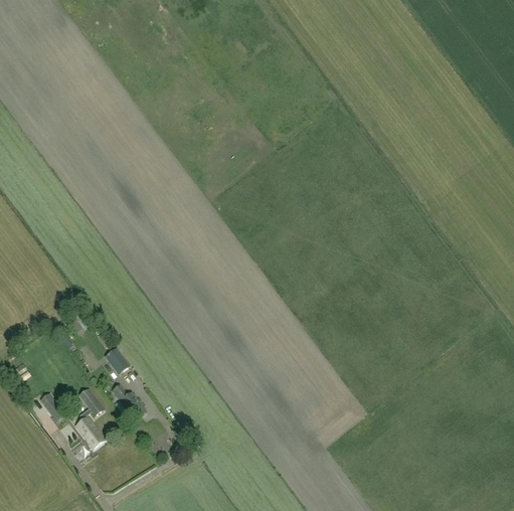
[(81,329),(94,321),(84,308),(72,316),(81,329)]
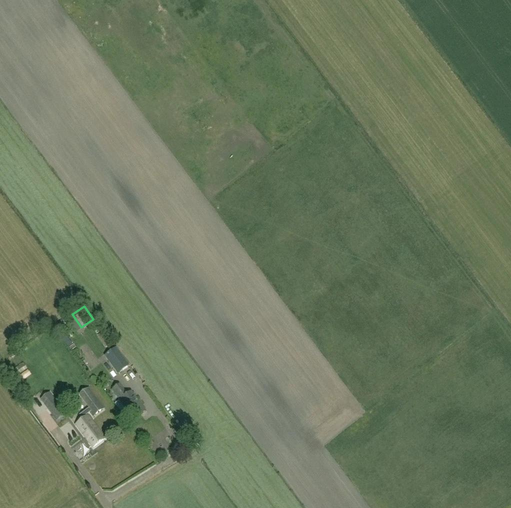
[(117,371),(128,363),(115,345),(104,353),(117,371)]
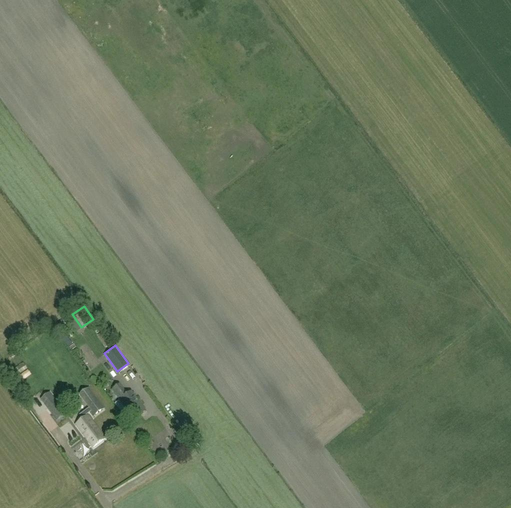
[(26,367),(18,373),(22,378),(30,373),(26,367)]
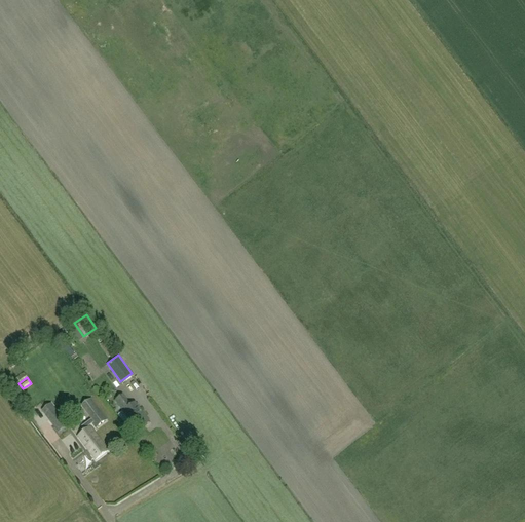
[(149,419),(135,400),(130,403),(121,393),(114,398),(122,408),(128,417),(130,416),(139,426),(149,419)]
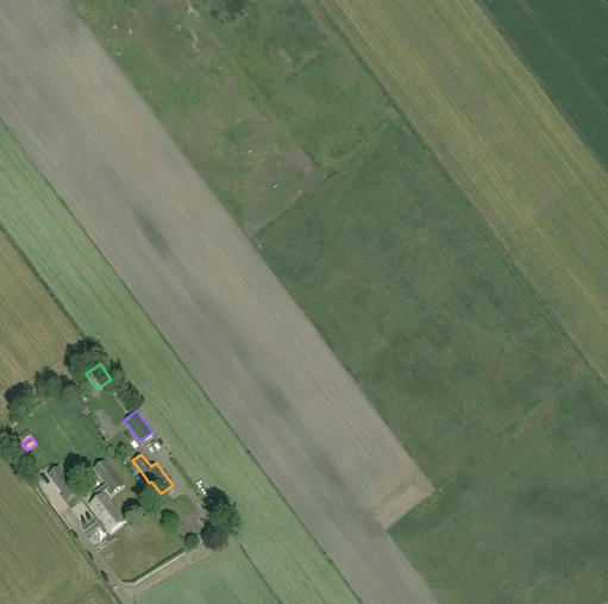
[(89,502),(110,529),(124,518),(104,491),(102,492),(101,491),(106,488),(108,491),(123,480),(106,458),(94,466),(105,482),(93,491),(98,496),(89,502)]
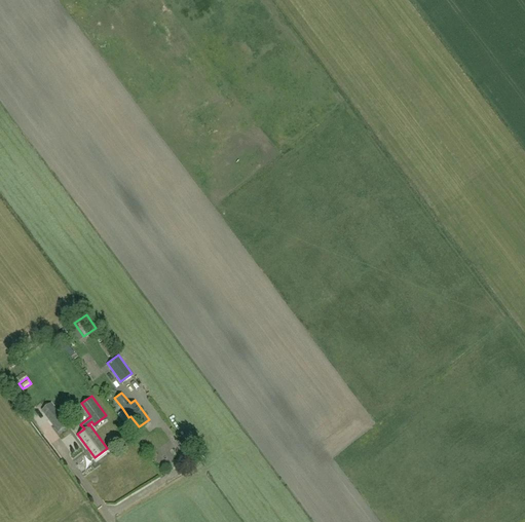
[(41,408),(52,422),(62,416),(50,401),(41,408)]
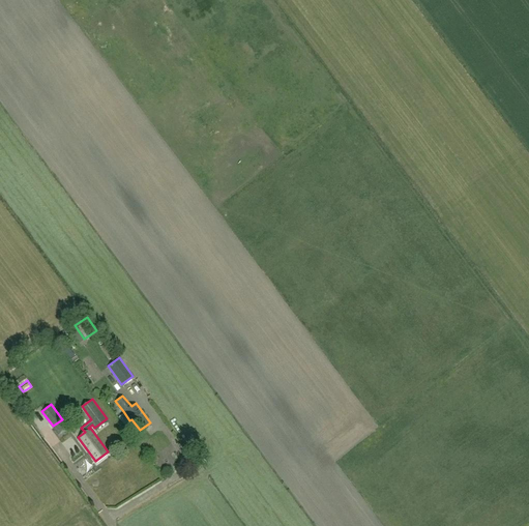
All buildings are outlined.
